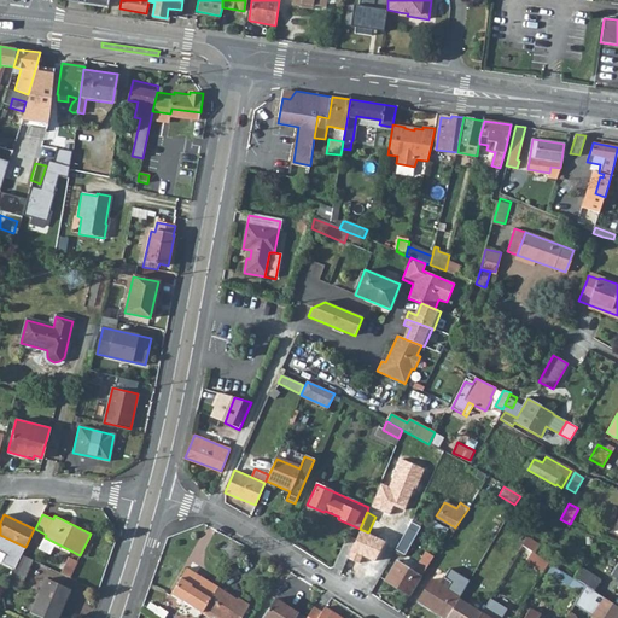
[(395,549),(404,554),(420,526),(410,520),(395,549)]
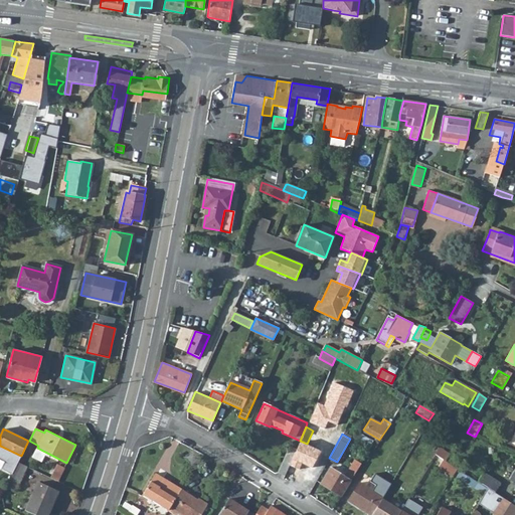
[(439,450),(435,457),(447,464),(451,457),(439,450)]
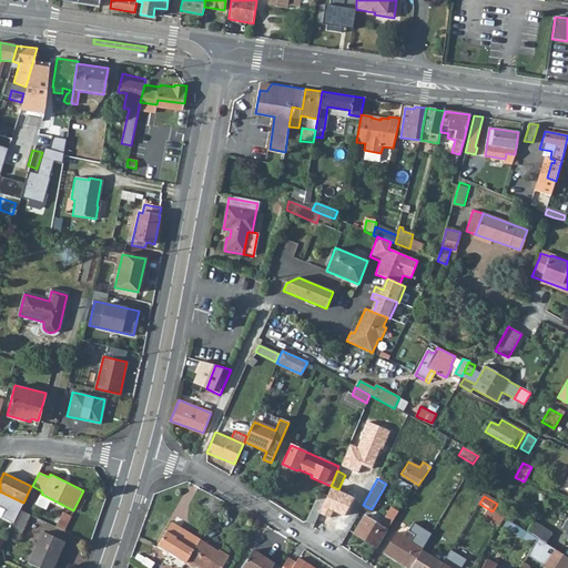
[(479,504),(475,510),(485,517),(484,518),(499,528),(506,520),(500,516),(493,511),(479,504)]
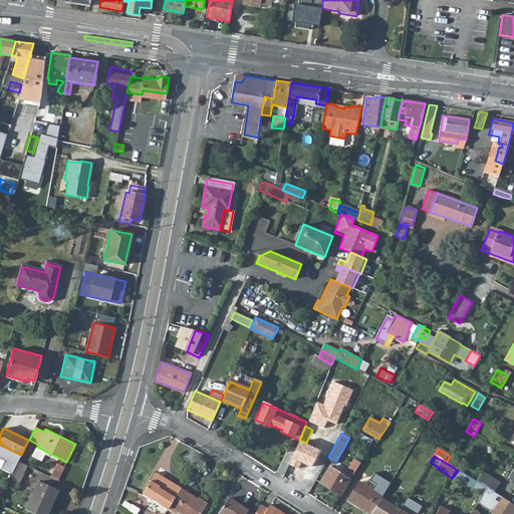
[(18,460),(11,474),(19,479),(27,464),(18,459),(18,460)]
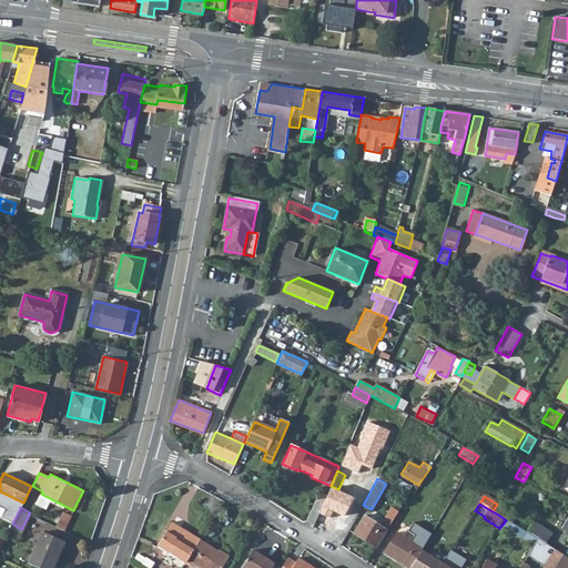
[(354,534),(375,547),(398,511),(392,507),(381,525),(365,515),(354,534)]
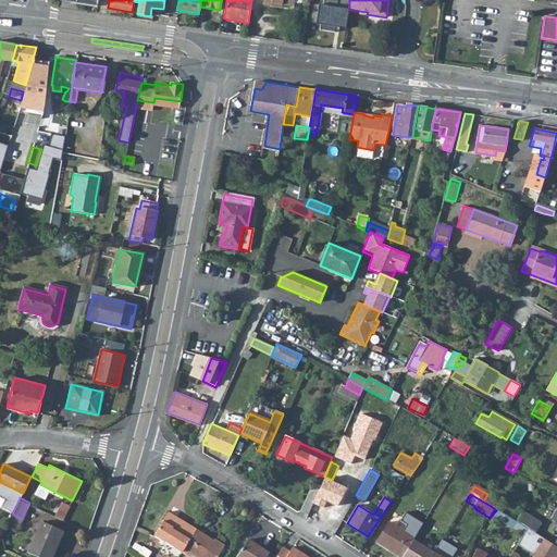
[(61,503),(56,515),(63,519),(69,506),(61,503)]
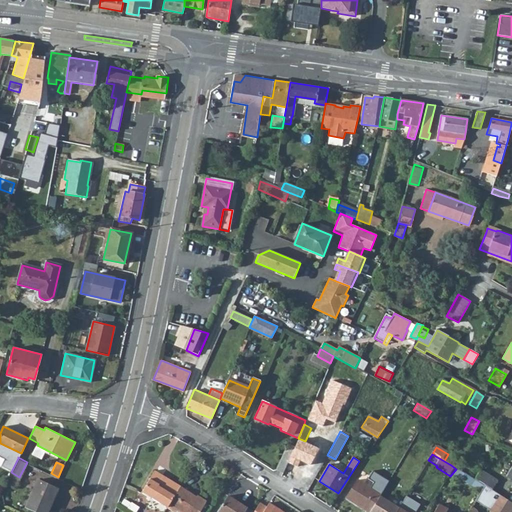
[(307,471),(296,466),(295,468),(290,465),(287,472),(302,480),(302,479),(307,471)]
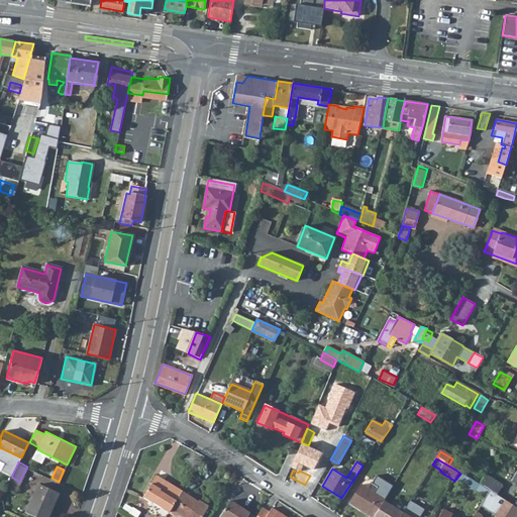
[(142,496),(168,512),(170,509),(182,490),(156,474),(142,496)]
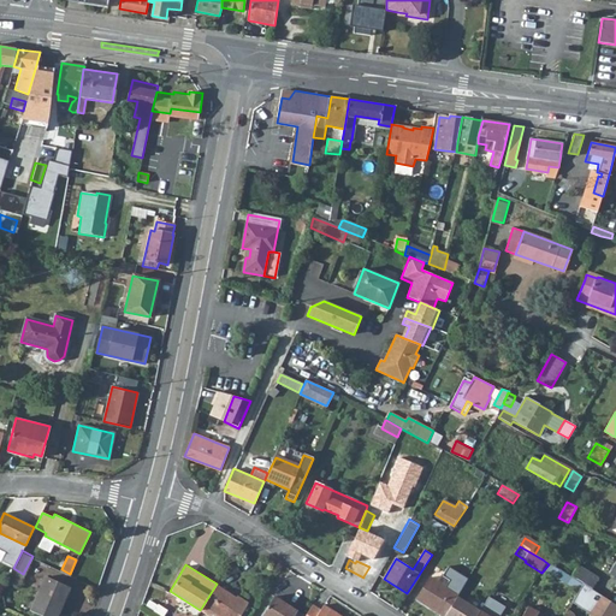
[(13,568),(9,579),(18,585),(23,574),(13,568)]
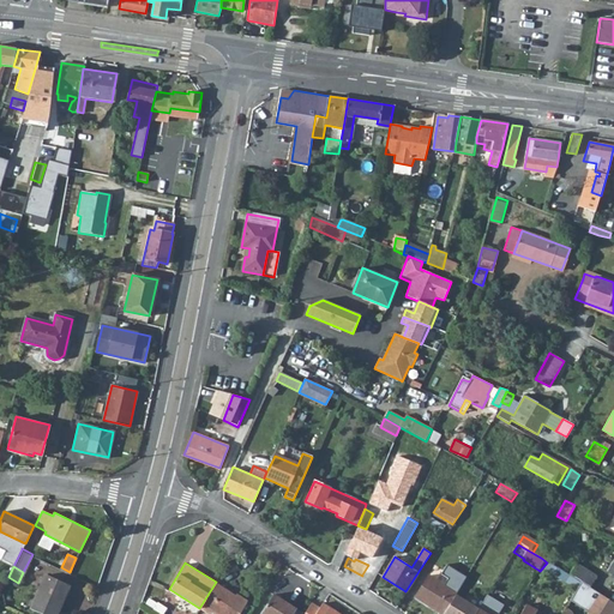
[(578,570),(575,576),(590,585),(594,578),(578,570)]
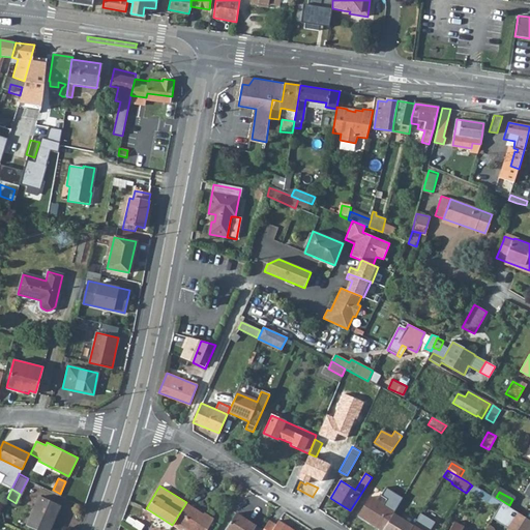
[(383,493),(378,502),(386,507),(387,504),(391,498),(383,493)]
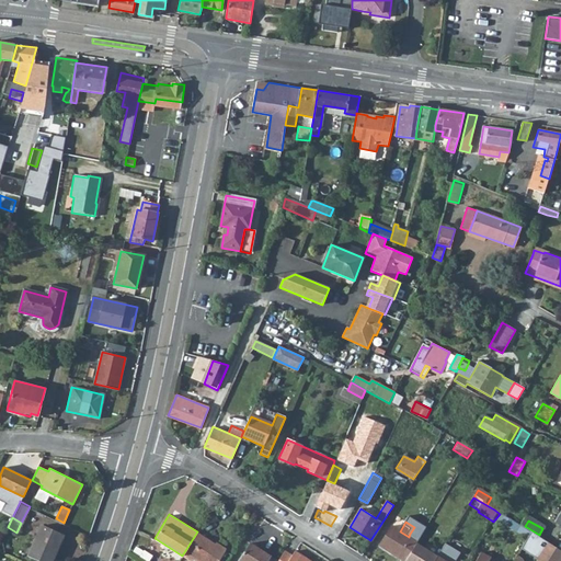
[(533,534),(513,522),(510,527),(518,534),(517,535),(528,541),(529,538),(533,534)]
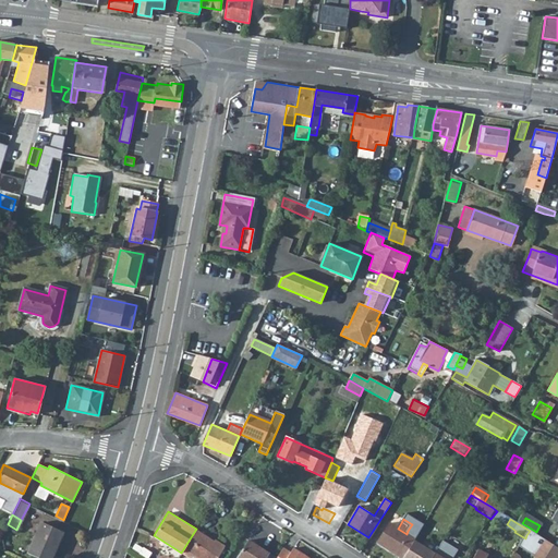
[(43,521),(27,552),(38,557),(50,557),(63,532),(43,521)]
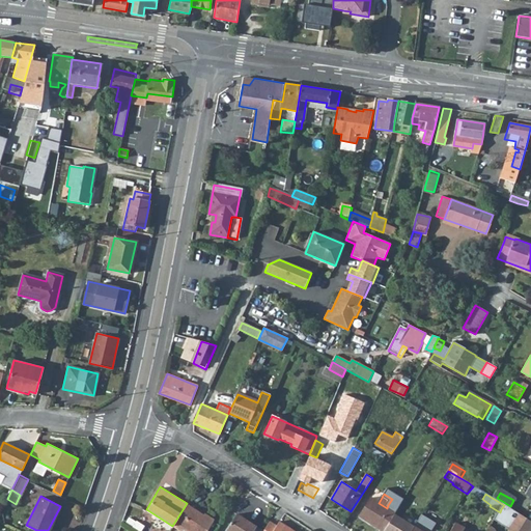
[(313,498),(310,505),(316,509),(320,501),(320,500),(313,497),(313,498)]
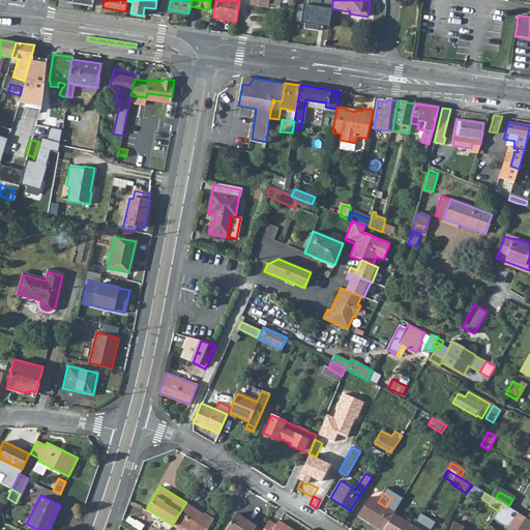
[(386,507),(378,502),(370,497),(358,516),(380,529),(382,529),(392,513),(394,509),(387,504),(386,507)]
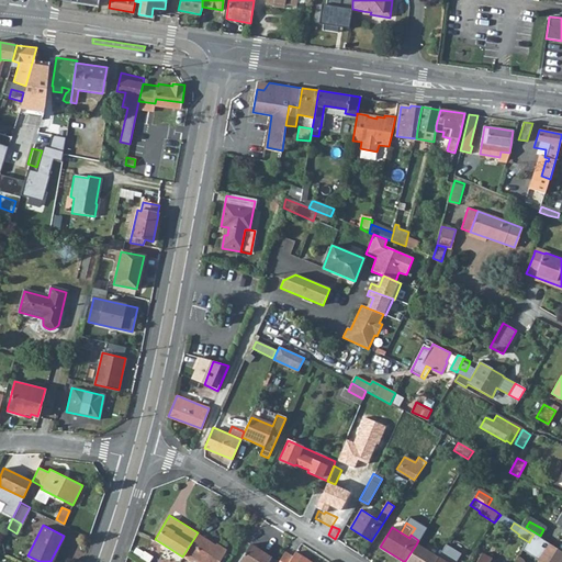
[(415,528),(411,535),(418,540),(423,532),(415,528)]
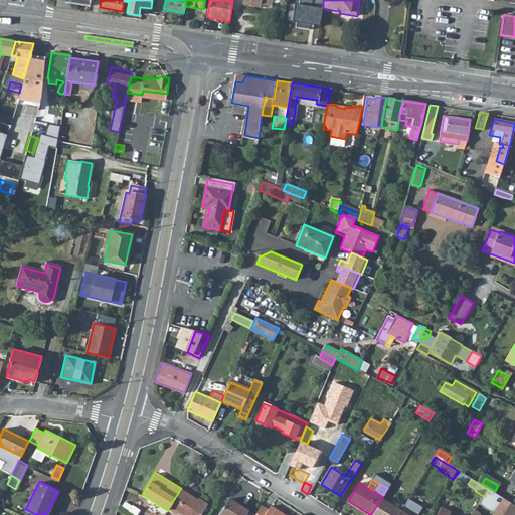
[(181,488),(169,507),(182,514),(199,514),(207,503),(198,497),(197,499),(181,488)]
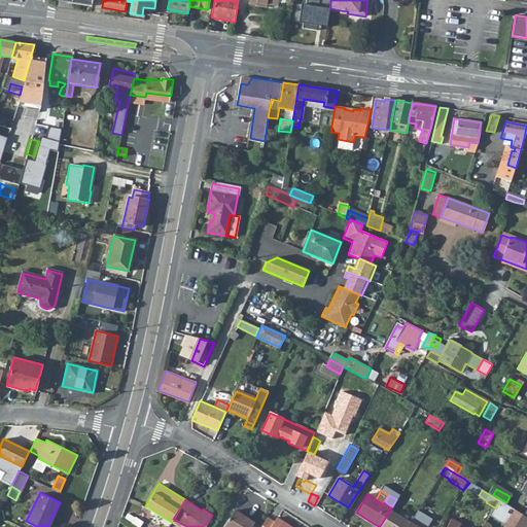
[(526,526),(526,518),(500,501),(497,505),(496,508),(492,516),(491,518),(505,526),(504,526),(525,526),(526,526)]
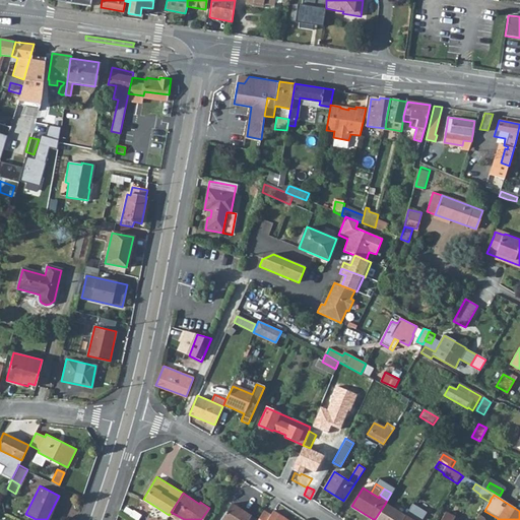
[(419,519),(421,519),(428,511),(413,503),(407,513),(419,519)]
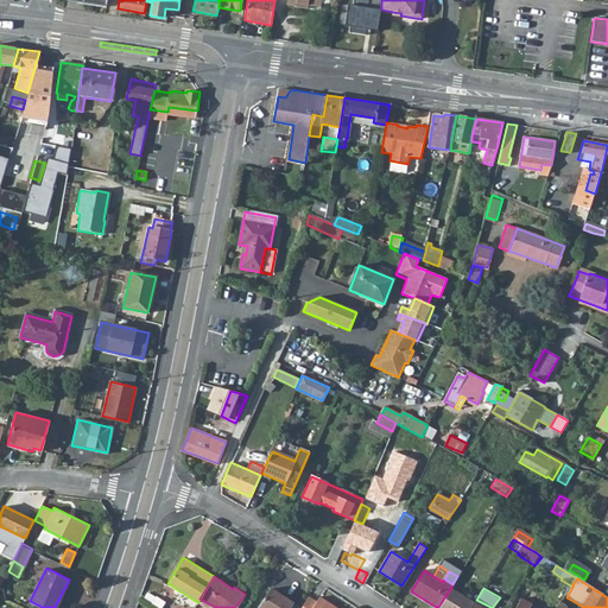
[(298,607),(270,589),(259,607),(258,607),(298,607)]
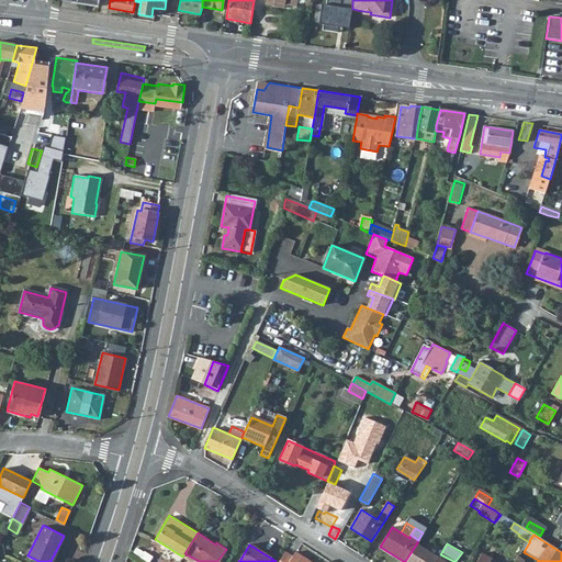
[(416,544),(405,561),(434,561),(437,558),(416,544)]
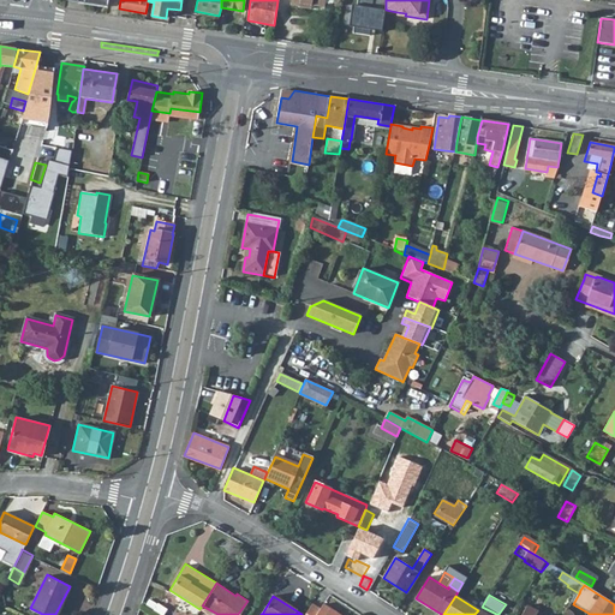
[(302,614),(338,614),(323,604),(320,609),(310,603),(302,614)]
